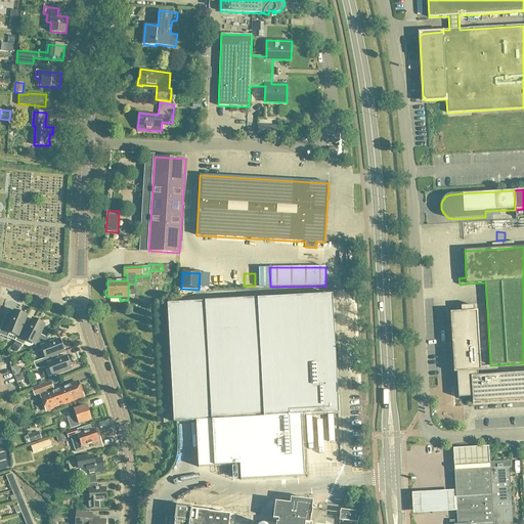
[(332,295),(167,304),(174,423),(195,422),(199,468),(239,465),(241,480),(304,477),(301,416),(339,413),(332,295)]
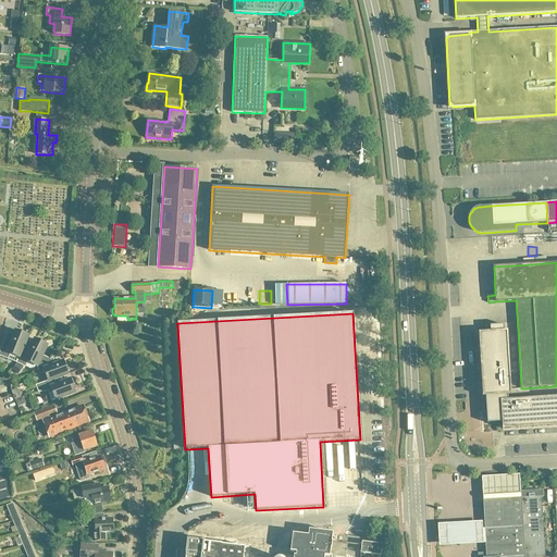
[(556,396),(517,399),(508,399),(508,395),(508,394),(510,394),(511,394),(507,331),(506,331),(504,331),(504,325),(504,324),(493,325),(491,325),(491,332),(480,332),(479,332),(483,396),(484,396),(485,396),(487,423),(503,422),(503,428),(503,429),(556,425),(556,396)]
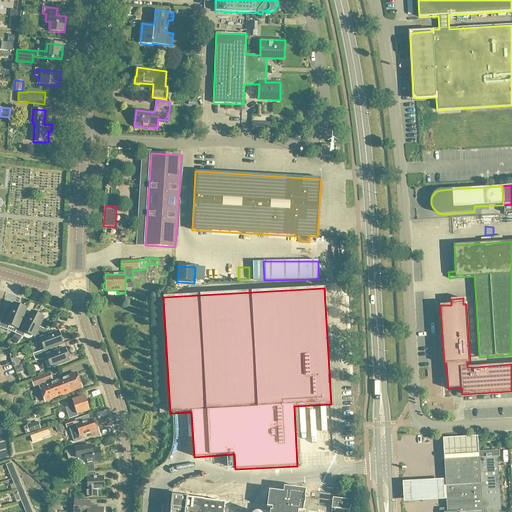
[(21,320),(26,308),(14,304),(10,315),(4,313),(0,321),(0,327),(7,330),(9,325),(17,328),(21,320)]
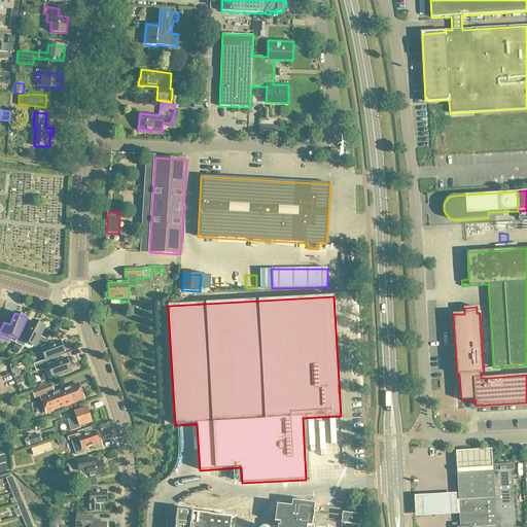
[(18,338),(15,343),(24,347),(26,342),(34,346),(39,336),(40,336),(44,326),(33,321),(28,332),(22,329),(18,338)]
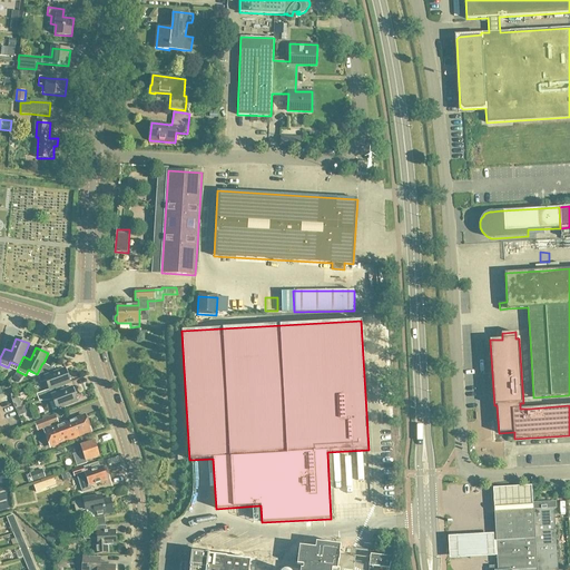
[(42,363),(37,374),(40,383),(47,381),(49,390),(50,390),(59,386),(69,382),(69,380),(71,380),(70,376),(69,376),(67,369),(61,371),(55,374),(52,367),(43,363),(42,363)]
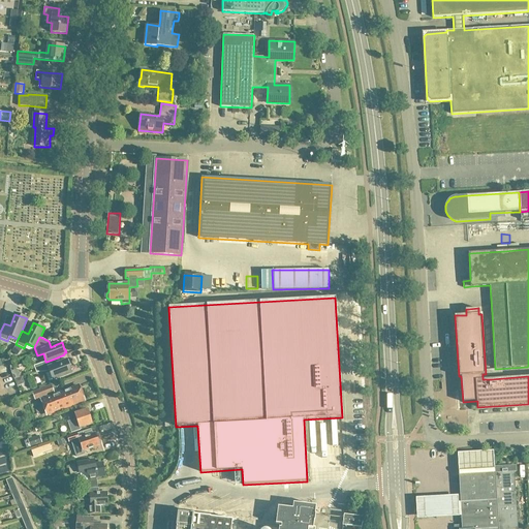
[(11,351),(17,355),(22,349),(17,345),(11,351)]
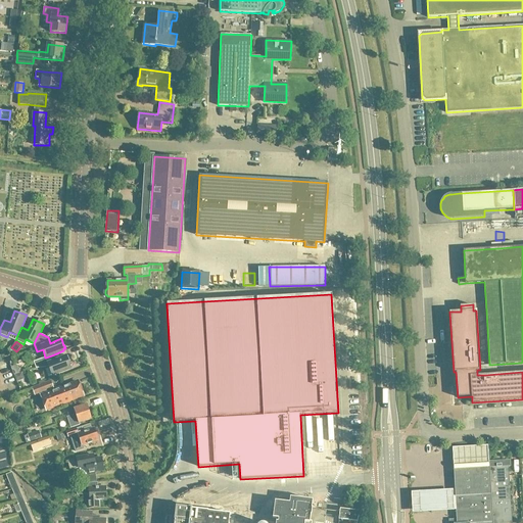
[(36,368),(45,367),(48,376),(70,368),(69,366),(72,365),(70,363),(67,355),(62,358),(56,360),(54,354),(46,358),(45,358),(34,362),(36,368)]
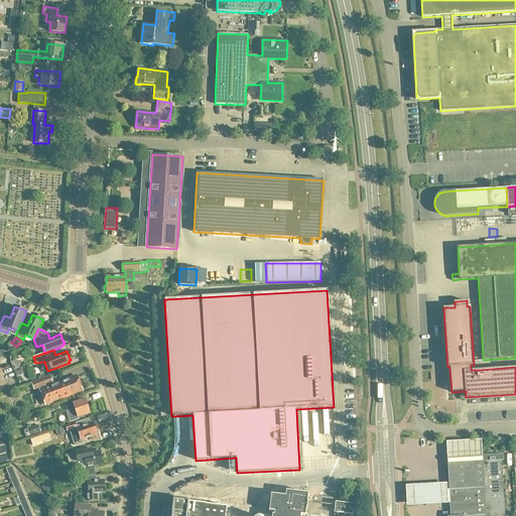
[(34,390),(52,382),(50,376),(31,383),(34,390)]
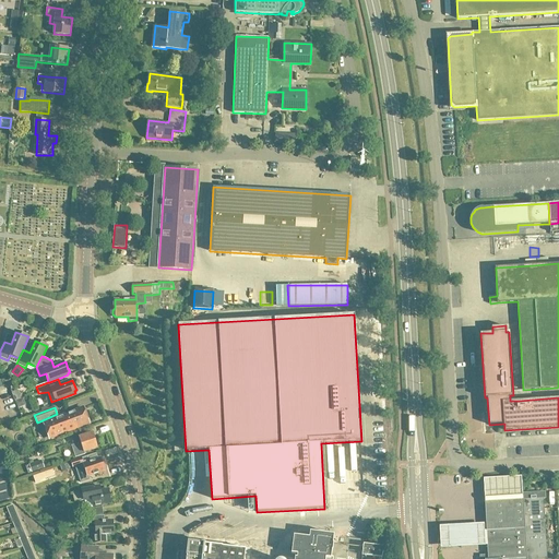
[(49,420),(50,423),(45,425),(49,436),(55,433),(56,436),(90,423),(88,421),(90,419),(87,416),(86,415),(84,407),(70,413),(69,412),(62,415),(49,420)]
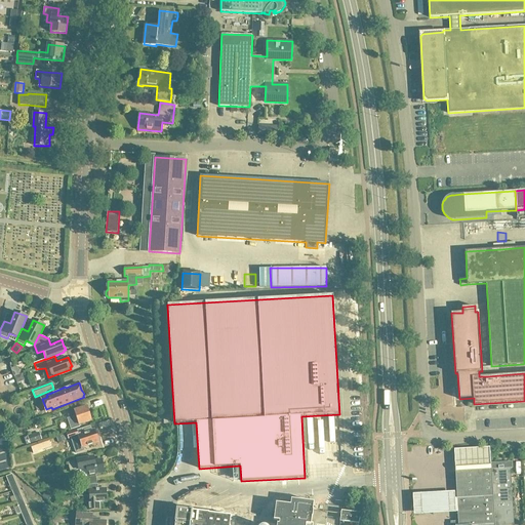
[(80,427),(79,425),(91,420),(87,406),(67,413),(69,418),(67,418),(71,430),(80,427)]
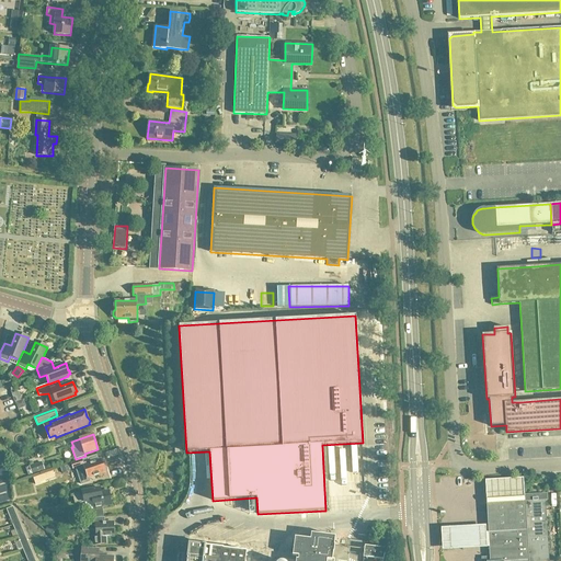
[(98,460),(96,455),(71,462),(72,469),(76,468),(81,484),(90,482),(88,478),(105,472),(101,459),(98,460)]
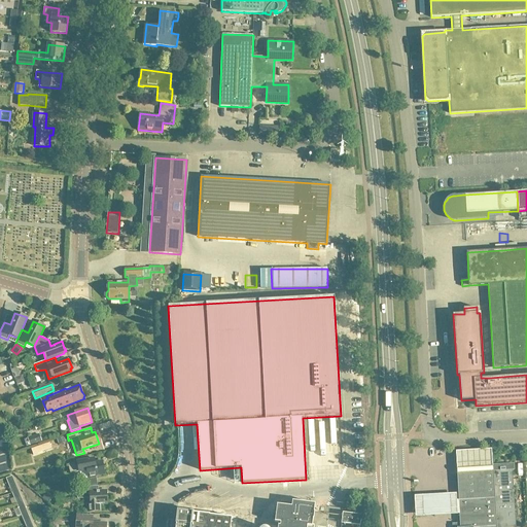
[(28,437),(28,438),(24,440),(26,447),(30,445),(42,442),(39,433),(28,437)]
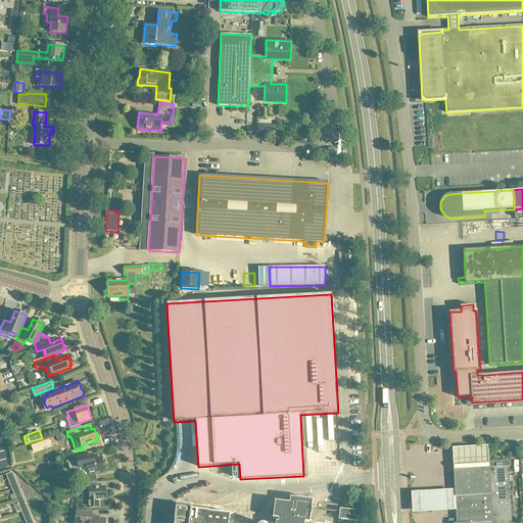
[(88,474),(103,471),(101,458),(92,460),(91,456),(77,458),(77,460),(68,462),(69,470),(79,468),(79,469),(80,474),(83,475),(88,474)]
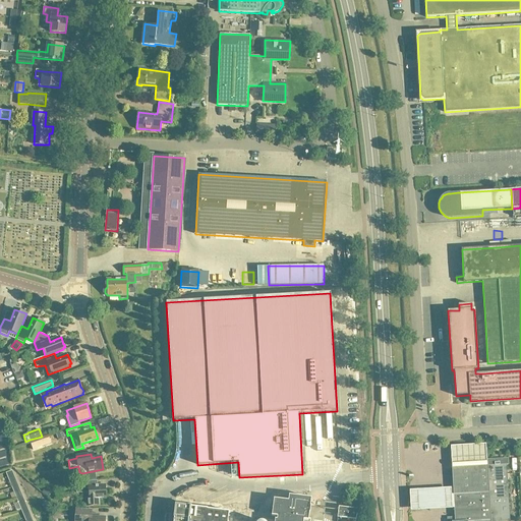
[(455,518),(445,518),(445,520),(480,520),(490,520),(487,466),(475,466),(475,457),(467,458),(467,467),(452,468),(455,518)]
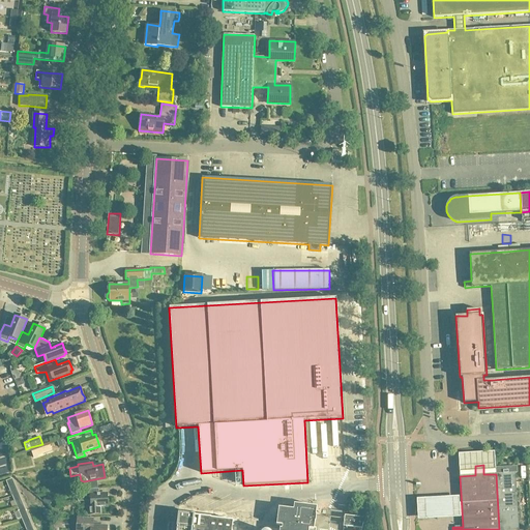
[(518,513),(516,473),(518,473),(517,466),(496,467),(496,474),(499,529),(513,529),(519,529),(519,525),(520,525),(521,524),(520,516),(518,513)]
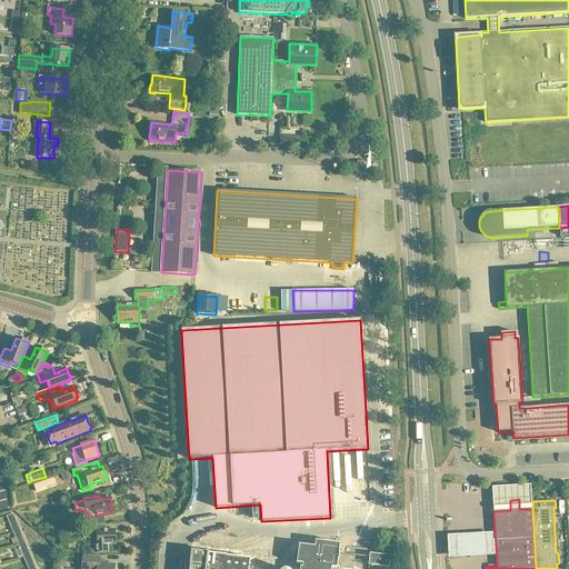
[(12,531),(19,528),(13,513),(7,516),(12,531)]
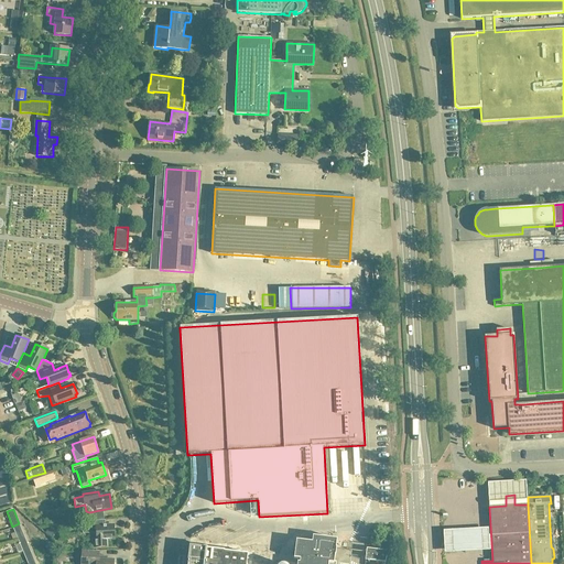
[(105,520),(83,522),(84,533),(97,533),(97,539),(94,540),(95,549),(108,548),(108,540),(115,539),(114,525),(105,525),(105,520)]
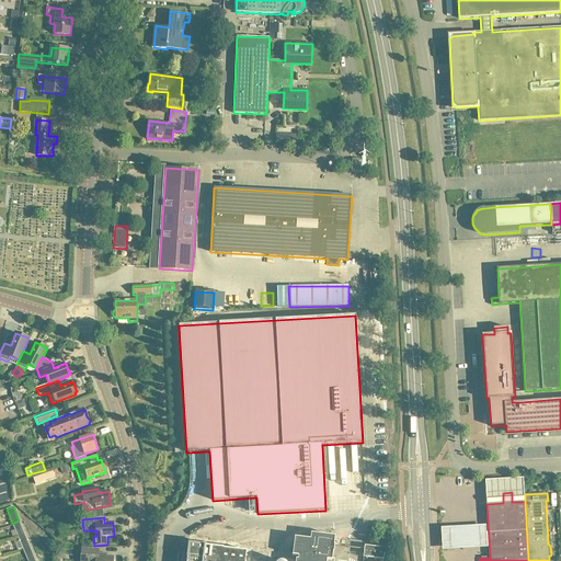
[(19,521),(12,524),(15,529),(11,531),(13,538),(18,536),(24,533),(19,521)]
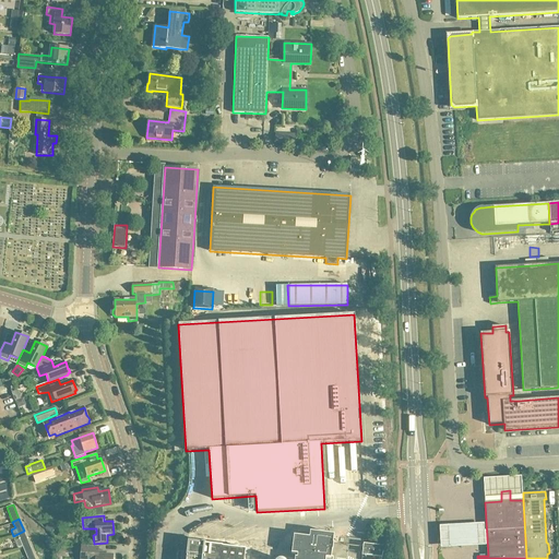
[(482,523),(437,526),(438,549),(484,547),(482,523)]
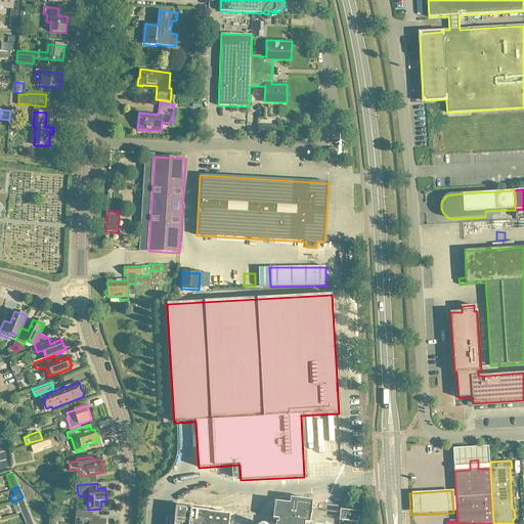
[(23,497),(16,500),(18,506),(14,508),(17,515),(22,513),(22,512),(28,510),(23,497)]
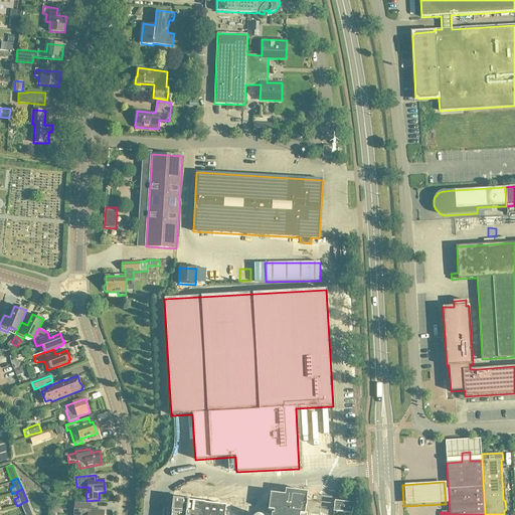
[(224,514),(225,507),(205,504),(205,503),(188,501),(188,500),(173,498),(172,512),(171,514),(300,514),(301,514),(305,514),(308,493),(286,490),(285,495),(271,494),(269,510),(274,511),(274,514),(272,514),(224,514)]
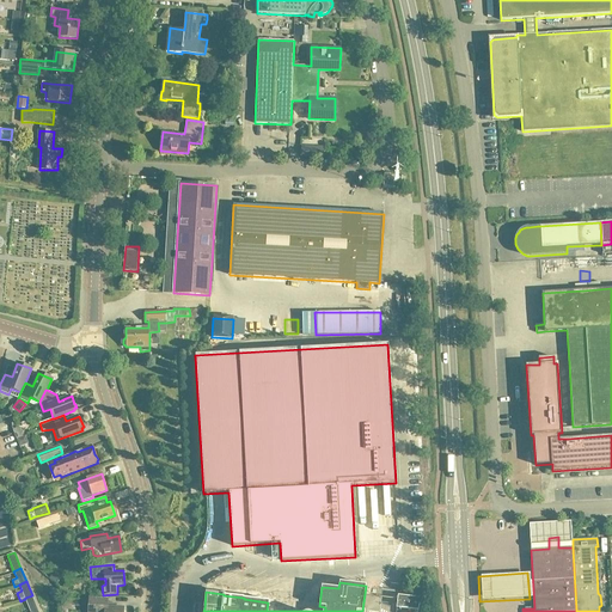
[(32,595),(25,598),(25,599),(30,611),(37,609),(32,595)]
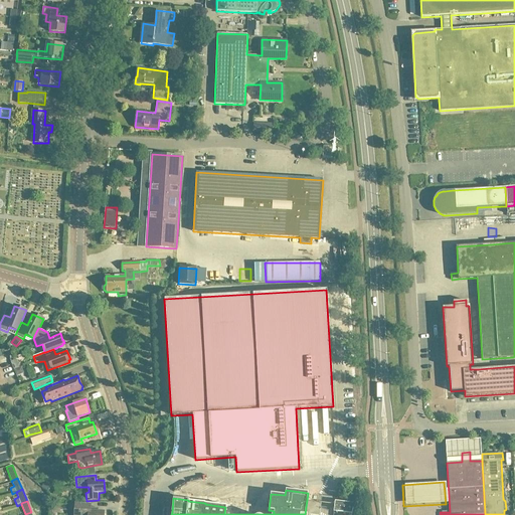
[(358,505),(350,504),(336,502),(334,511),(349,513),(356,514),(358,505)]
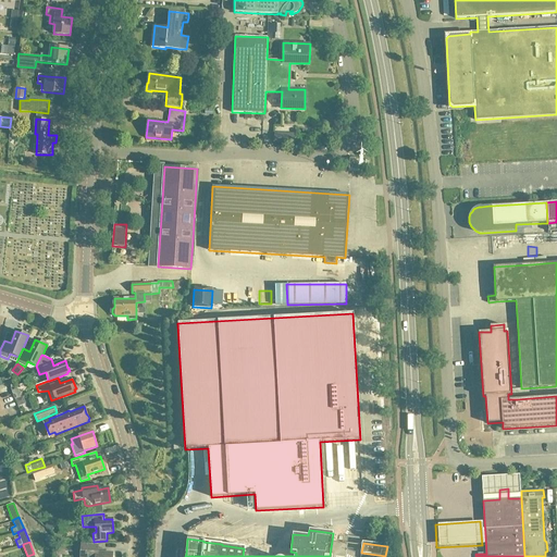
[(82,545),(81,556),(112,556),(113,554),(106,554),(106,549),(98,549),(98,544),(82,545)]
